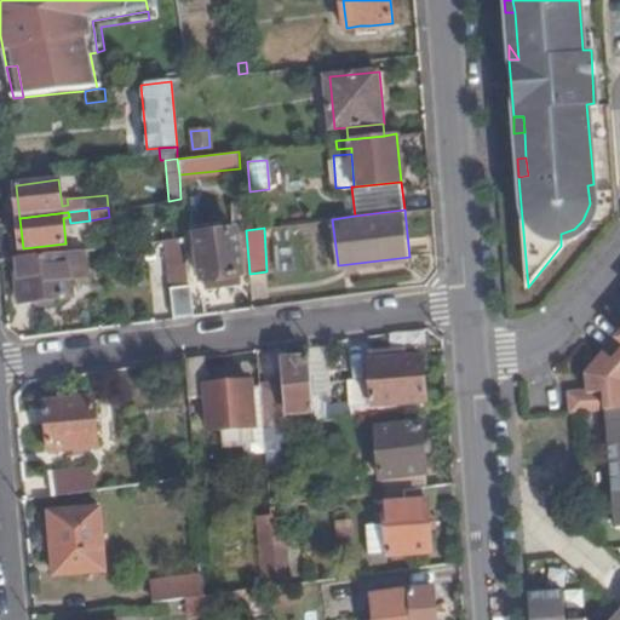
[(242,274),(236,229),(197,234),(202,279),(242,274)]
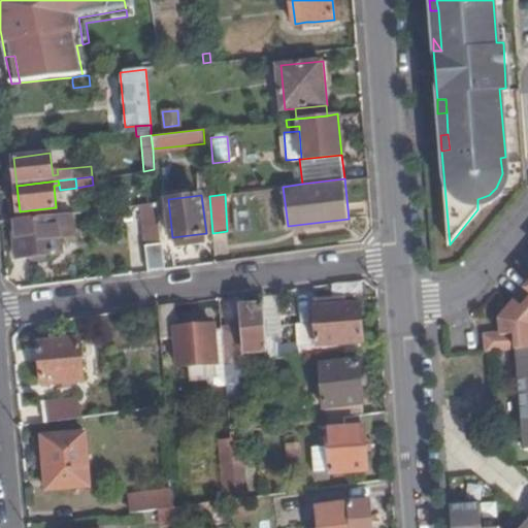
[(145,245),(160,243),(157,202),(142,204),(145,245)]
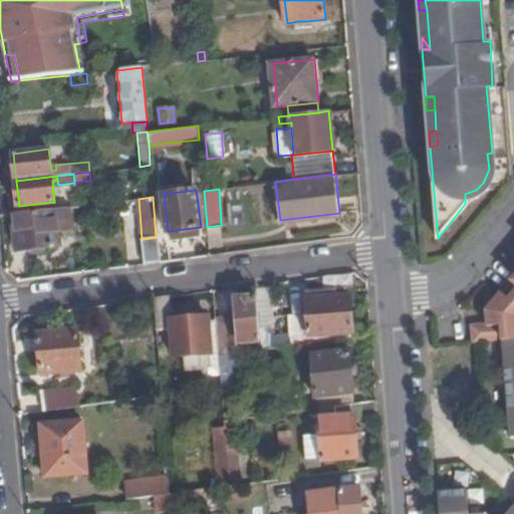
[(131,200),(120,201),(122,213),(133,212),(131,200)]
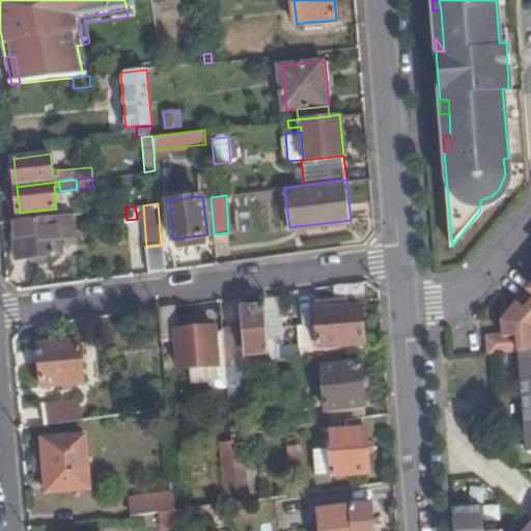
[(57,216),(60,238),(76,235),(74,214),(57,216)]
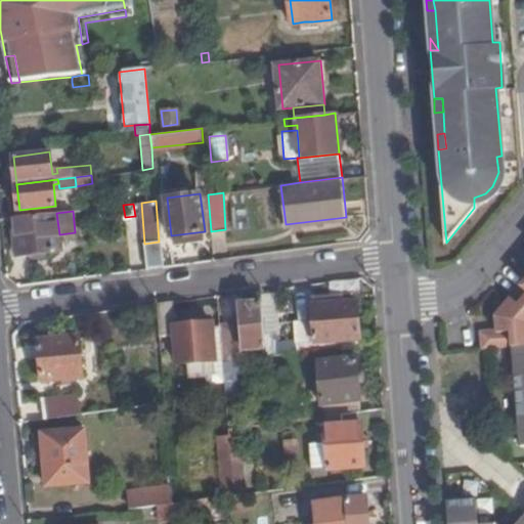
[(56,213),(14,218),(18,254),(34,252),(46,250),(60,248),(59,234),(56,213)]
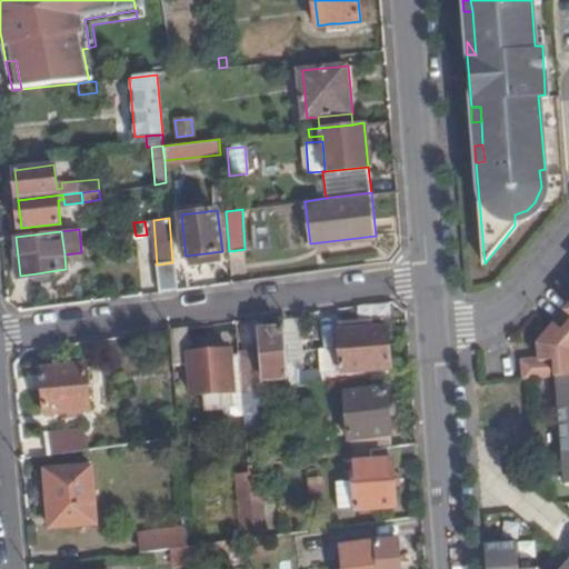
[(160,291),(179,289),(176,262),(172,262),(157,265),(160,291)]
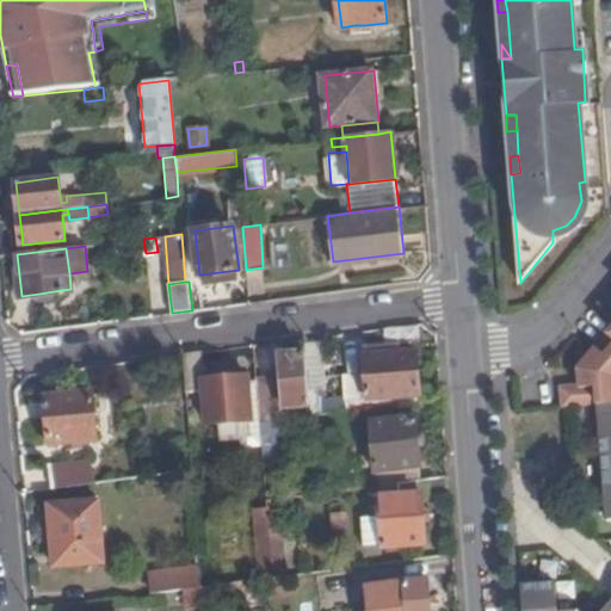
[(560,389),(560,412),(596,409),(610,407),(610,333),(578,370),(576,387),(560,389)]
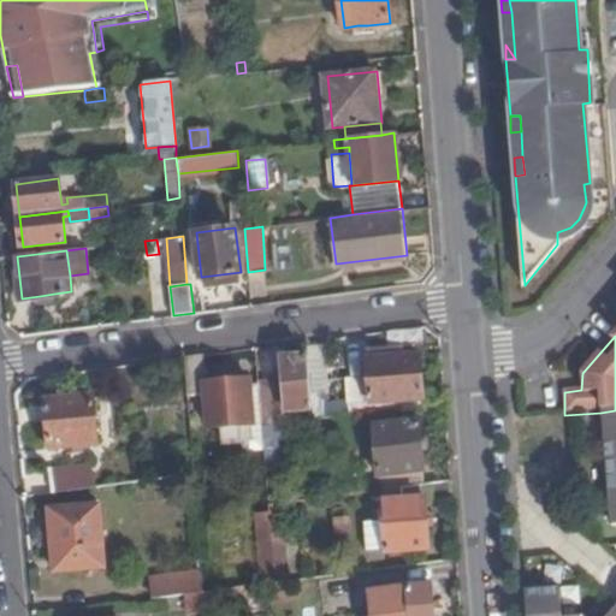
[(373,401),(425,397),(422,354),(395,356),(395,347),(371,348),(372,357),(369,357),(372,400),(373,401)]
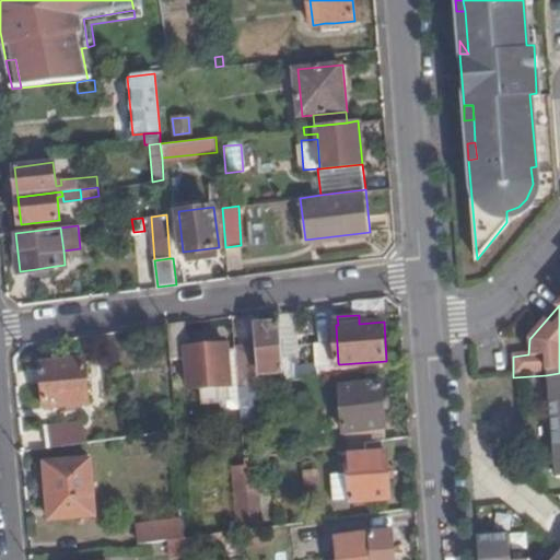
[(252,349),(236,351),(240,387),(257,385),(256,374),(286,371),(281,321),(258,324),(259,336),(260,348),(252,349)]
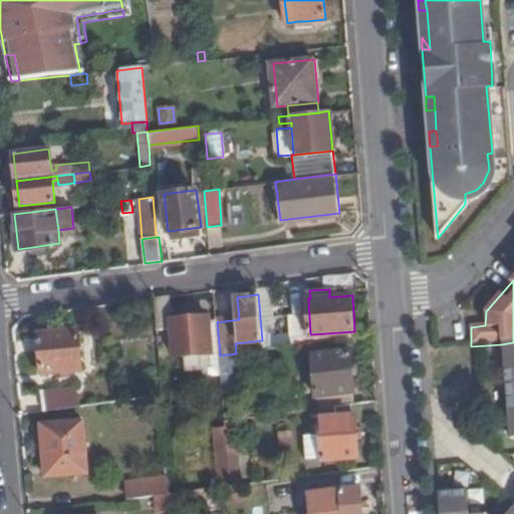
[(170,296),(154,298),(157,328),(173,327),(177,355),(186,355),(187,366),(202,365),(202,353),(212,352),(208,315),(173,317),(170,296)]
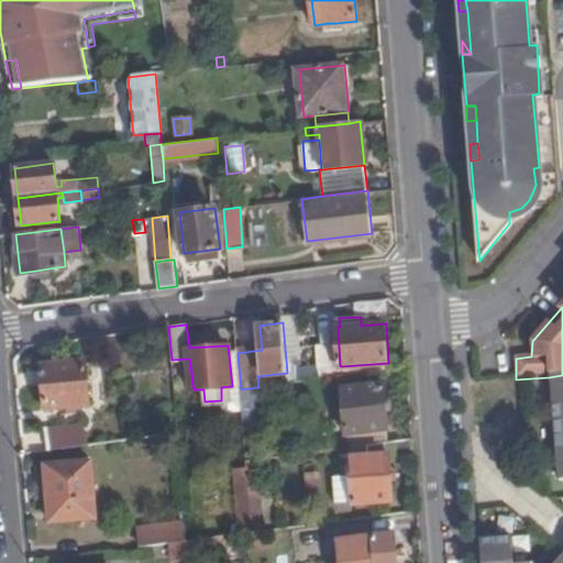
[(262,350),(261,338),(252,339),(253,351),(262,350)]
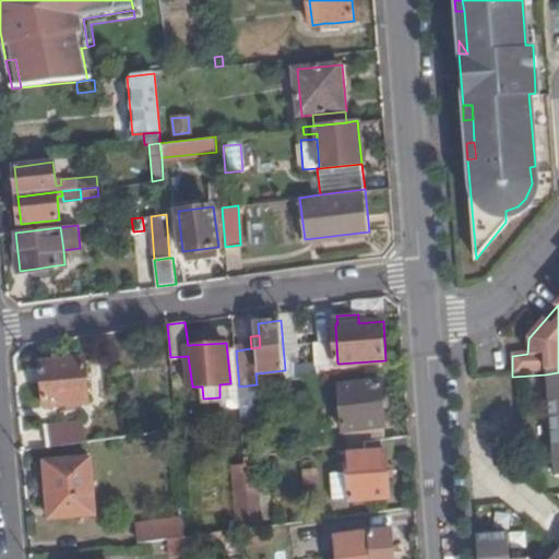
[(88,403),(84,360),(43,364),(46,405),(88,403)]
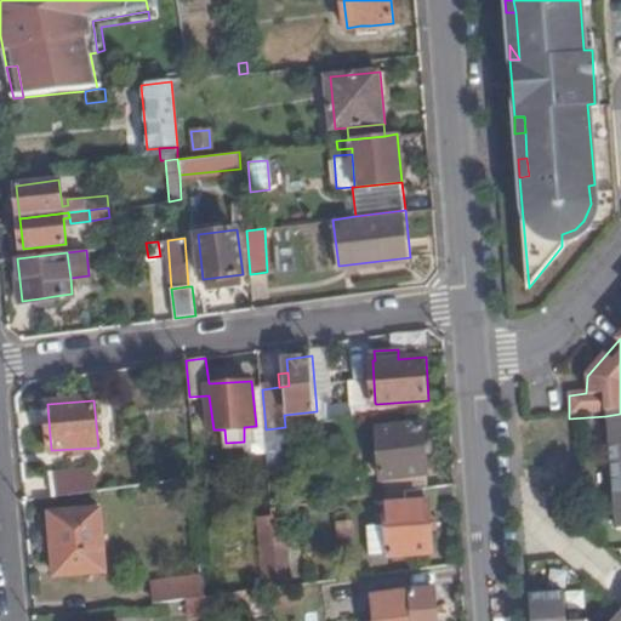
[(376,404),(375,403),(354,404),(355,417),(429,406),(428,400),(376,404)]
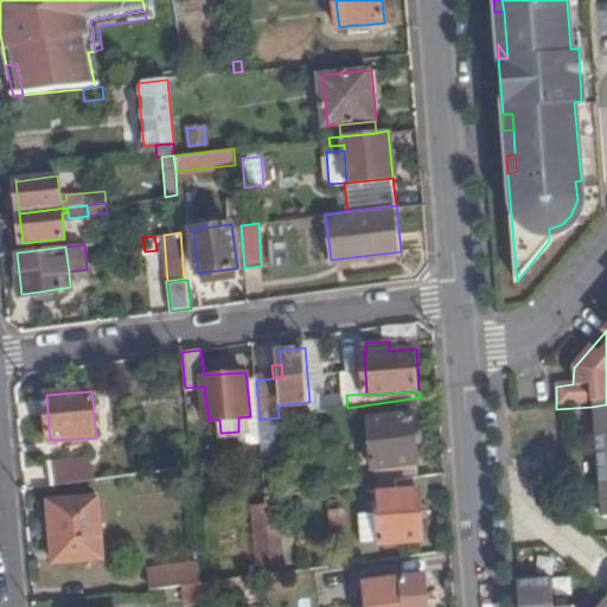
[(606,404),(592,407),(600,519),(606,518),(606,404)]
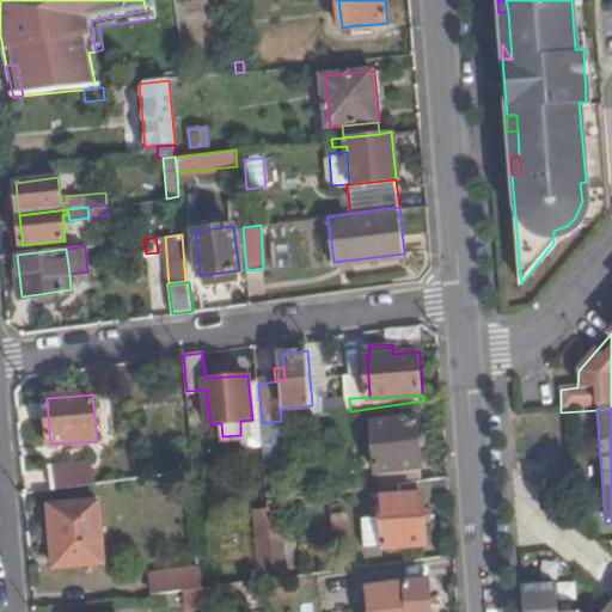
[(401,482),(423,479),(417,416),(374,420),(377,445),(368,445),(369,453),(377,452),(379,484),(401,482)]
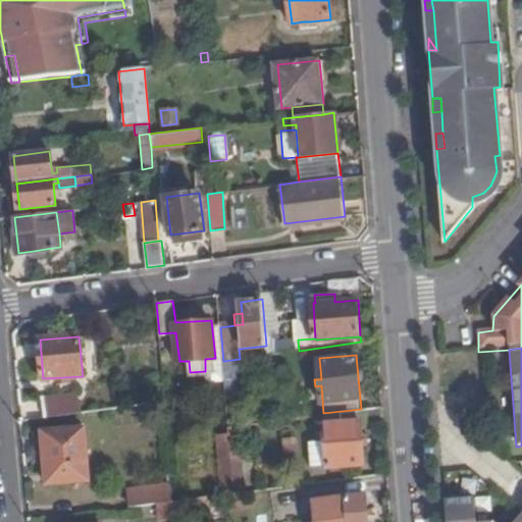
[(243,388),(240,359),(223,361),(226,390),(243,388)]
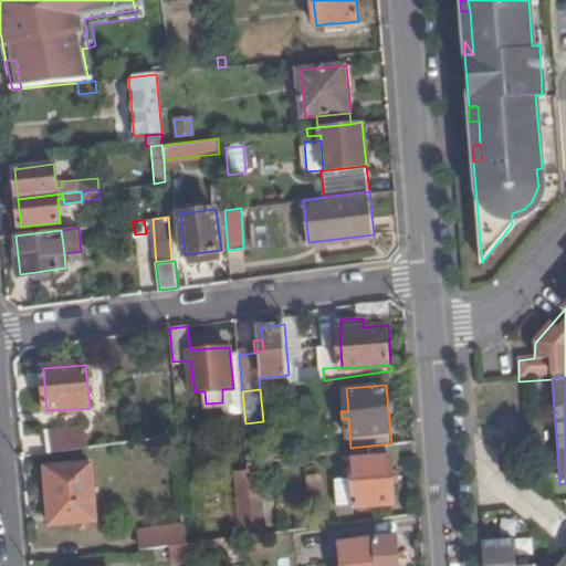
[(49,429),(51,452),(87,447),(84,425),(49,429)]
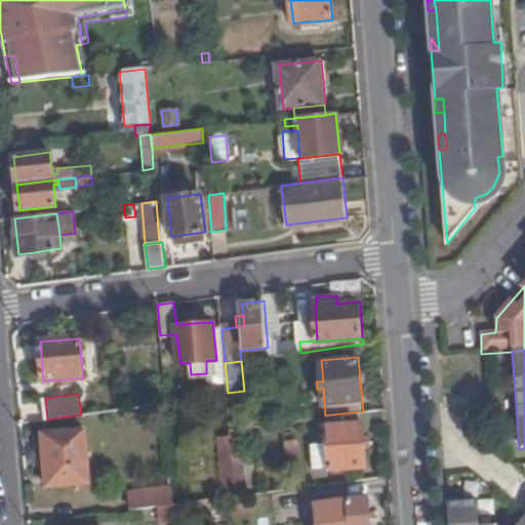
[(387,427),(386,408),(363,411),(344,413),(345,423),(326,426),(327,438),(328,444),(330,469),(366,465),(364,429),(387,427)]
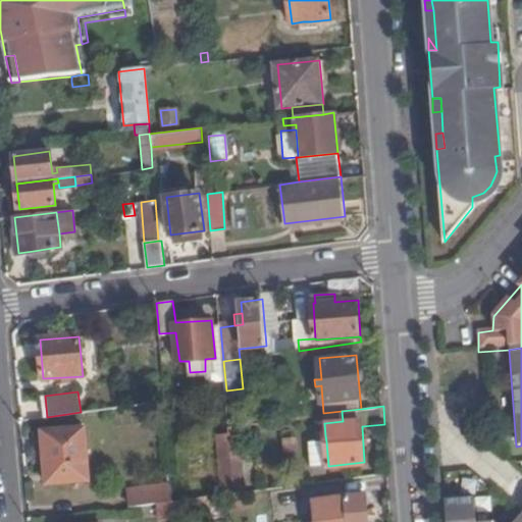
[(343,421),(342,411),(323,413),(324,423),(343,421)]
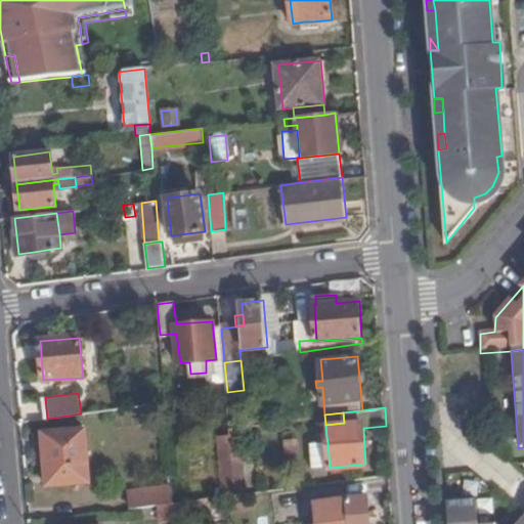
[(241,426),(230,427),(231,434),(236,493),(247,492),(241,426)]
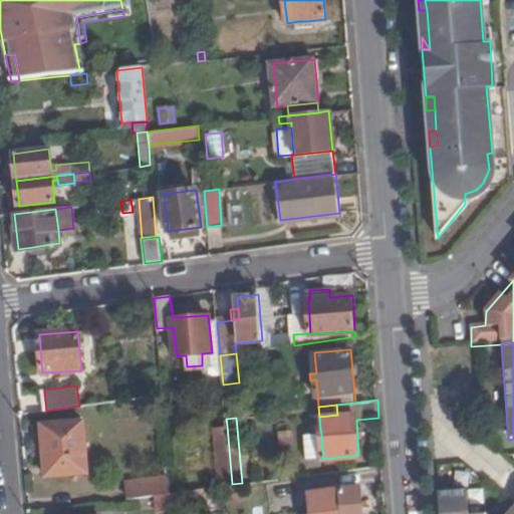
[(87,471),(83,420),(43,423),(47,475),(87,471)]
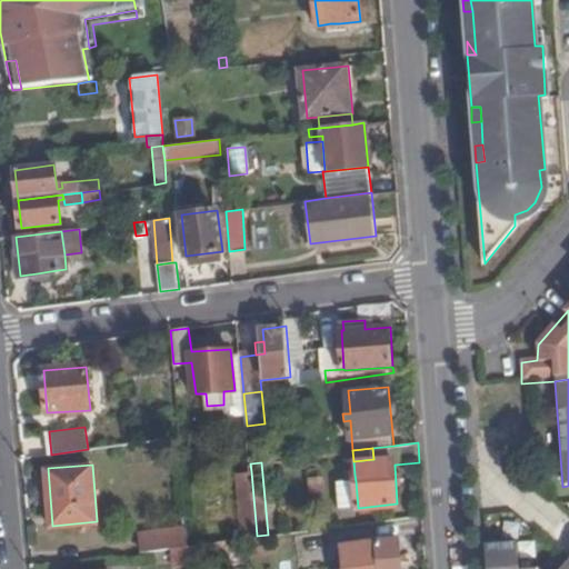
[(245,538),(257,536),(251,471),(239,473),(245,538)]
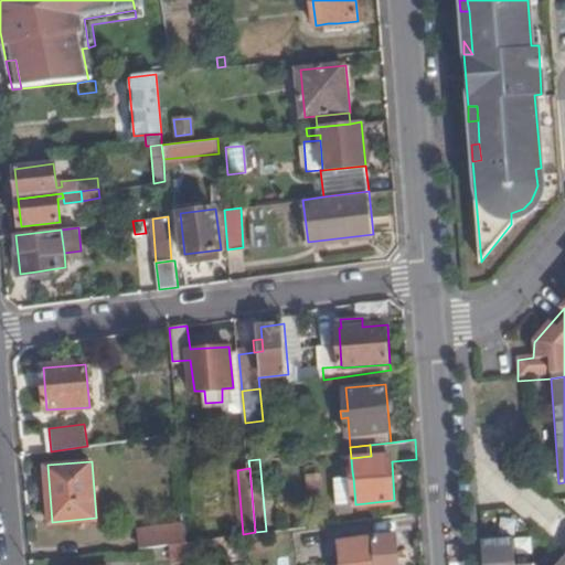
[(338,505),(355,504),(353,478),(347,478),(336,479),(338,505)]
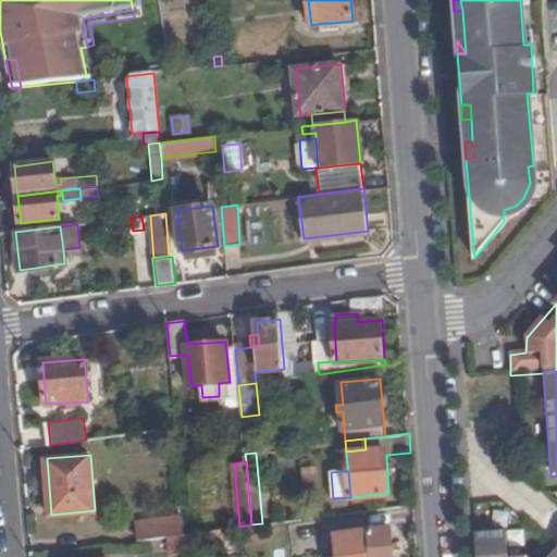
[(143,540),(171,535),(186,533),(185,516),(140,521),(143,540)]
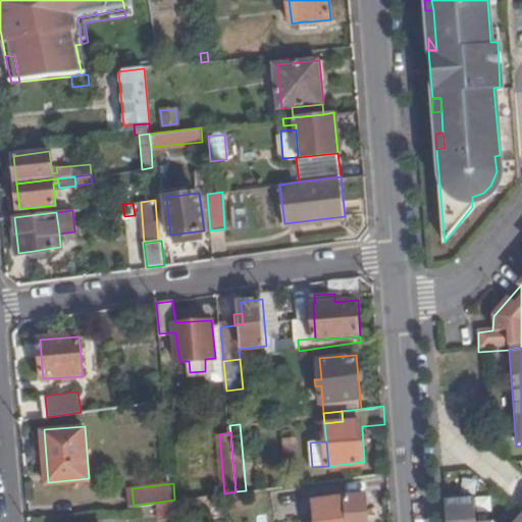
[(224,514),(223,493),(210,494),(211,509),(212,515),(224,514)]
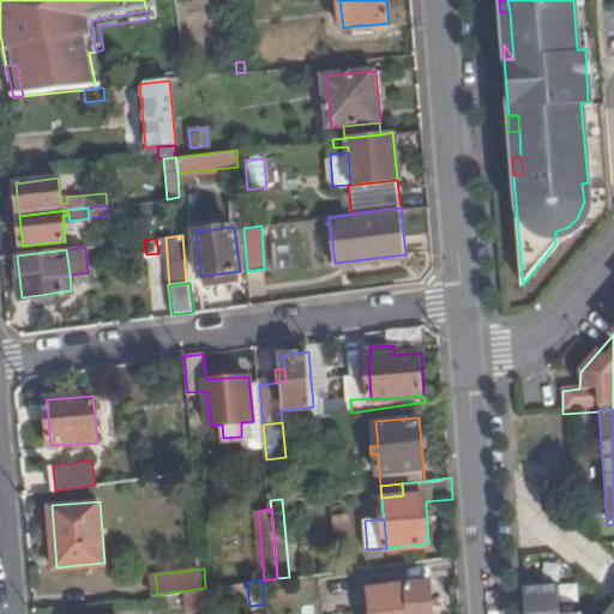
[(371,587),(373,613),(434,613),(432,581),(396,583),(371,587)]
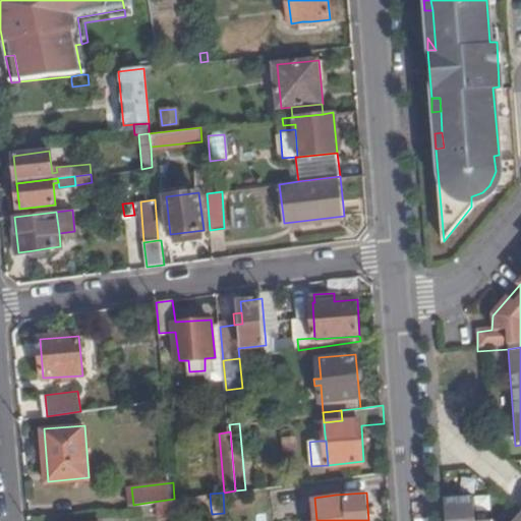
[(211,508),(210,494),(174,499),(160,501),(162,517),(191,513),(191,510),(211,508)]
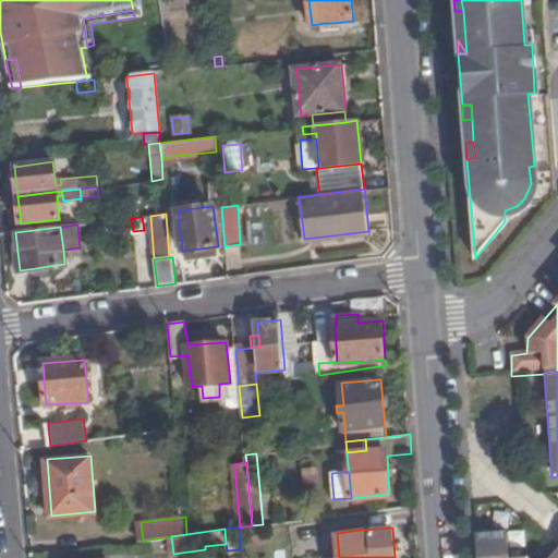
[(506,557),(504,532),(476,533),(477,557),(557,557),(557,553),(553,548),(544,557),(506,557)]
